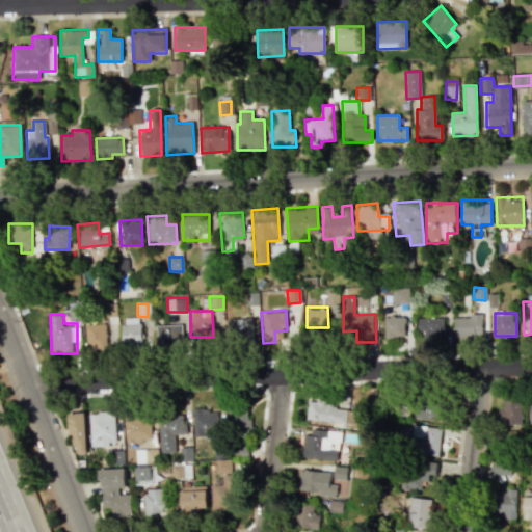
[(406,336),(386,338),(384,316),(404,314),(406,336)]
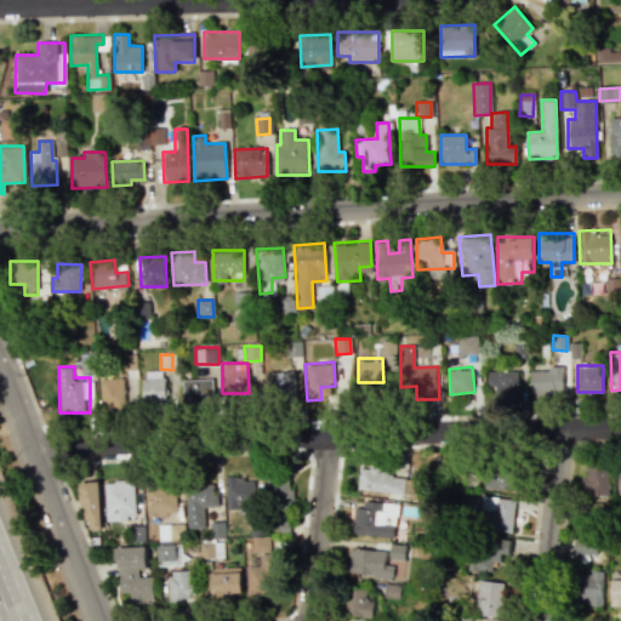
[(567,366),(567,394),(529,394),(529,366),(567,366)]
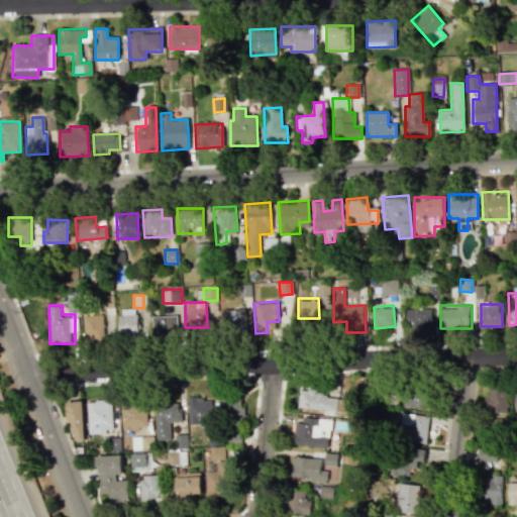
[(137,339),(127,339),(127,329),(118,329),(117,308),(137,307),(137,339)]
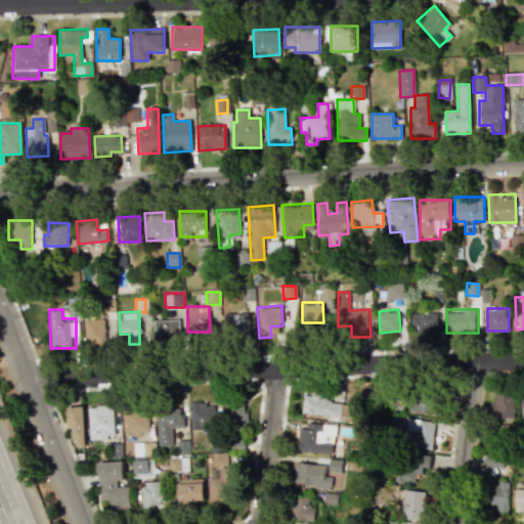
[(249,312),(250,333),(223,334),(222,313),(249,312)]
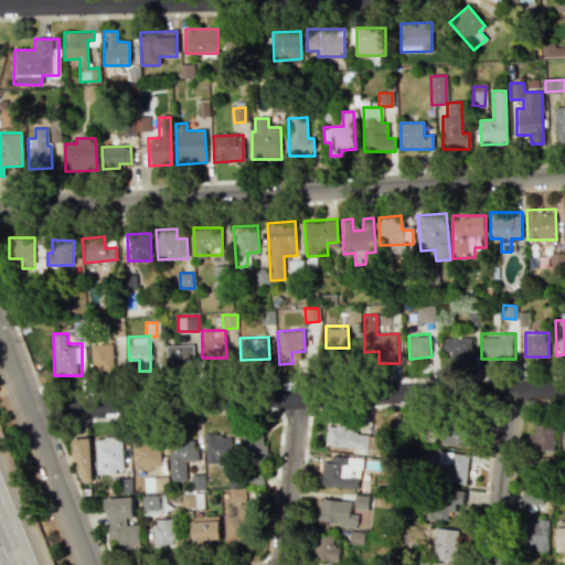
[(472,337),(472,359),(444,360),(444,337),(472,337)]
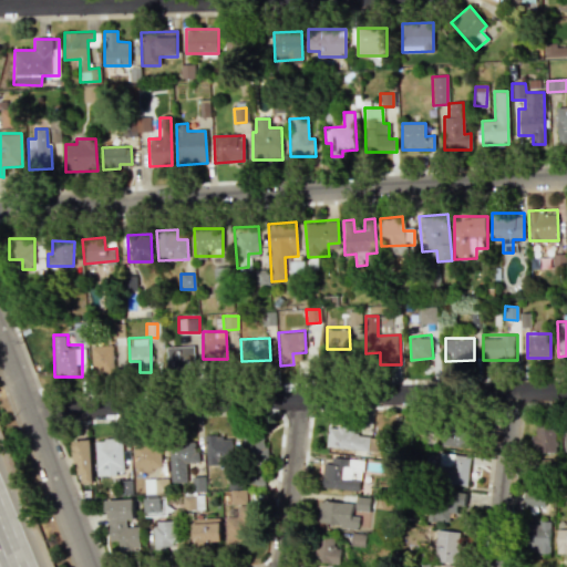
[(115,373),(93,377),(90,346),(112,342),(115,373)]
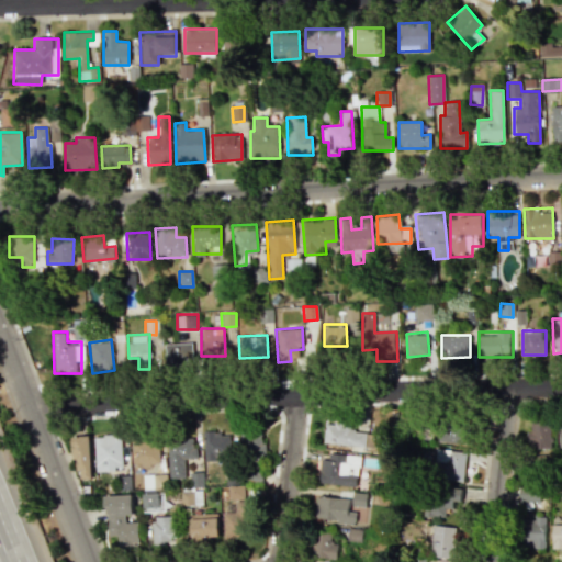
[(192,341),(193,364),(165,366),(164,343),(192,341)]
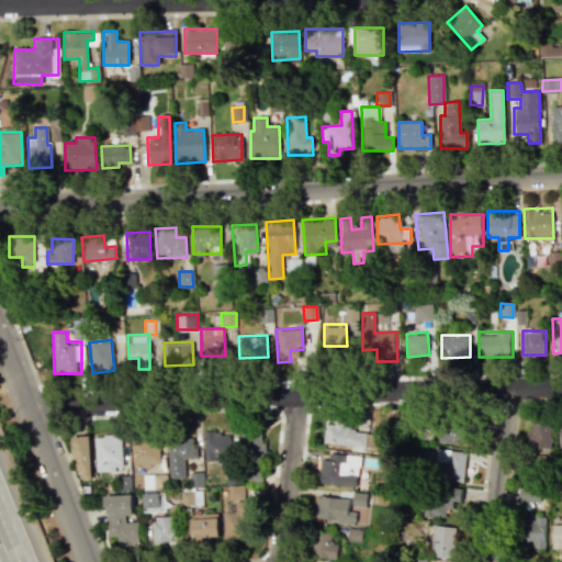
[(553,447),(527,450),(524,420),(550,417),(553,447)]
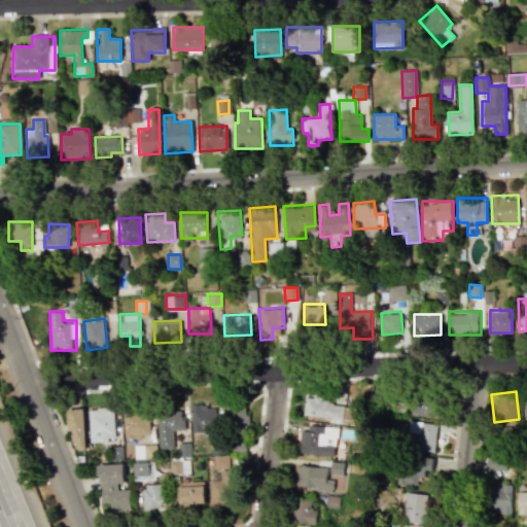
[(412,413),(437,415),(438,397),(413,395),(412,413)]
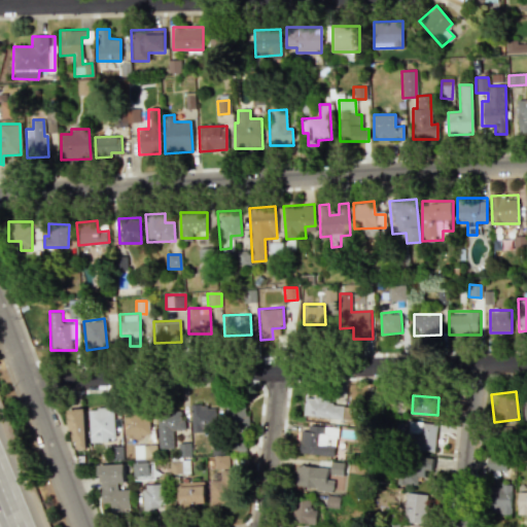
[(344,402),(305,397),(303,414),(342,420),(344,402)]
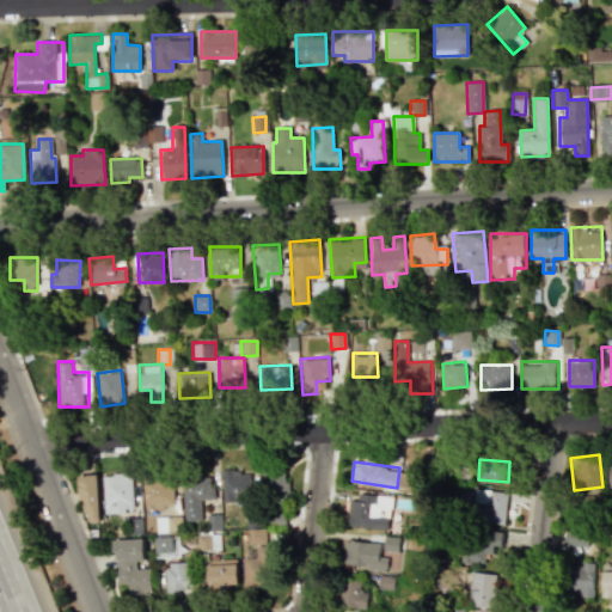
[(248,471),(221,471),(222,503),(249,502),(248,471)]
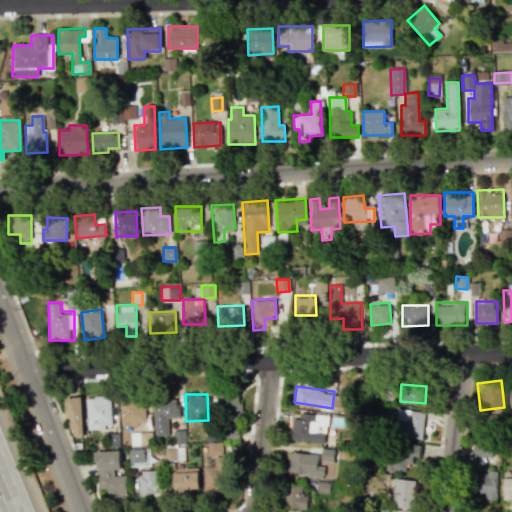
[(240,394),(219,394),(219,416),(240,416),(240,394)]
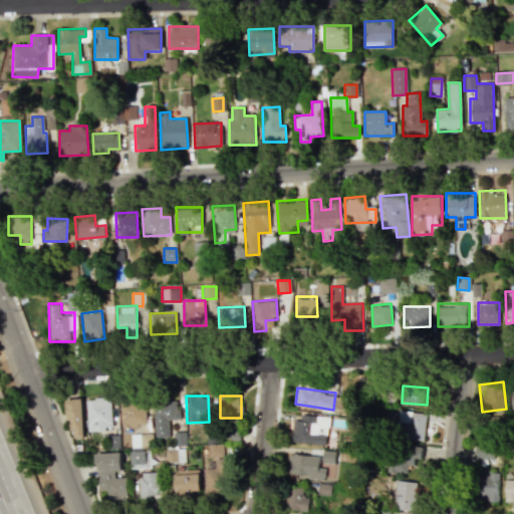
[(67,399),(69,439),(82,438),(81,399),(67,399)]
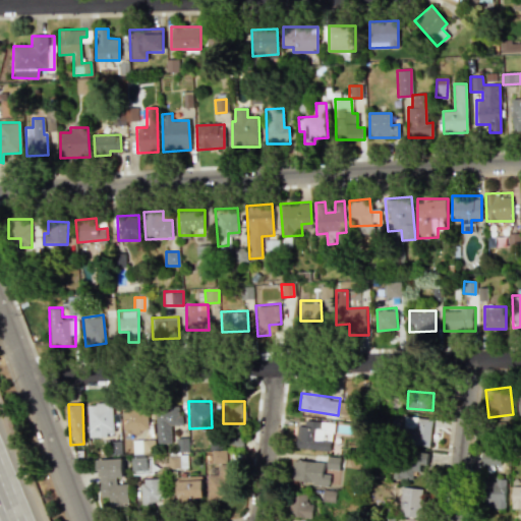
[(88,404),(89,437),(112,436),(112,404),(88,404)]
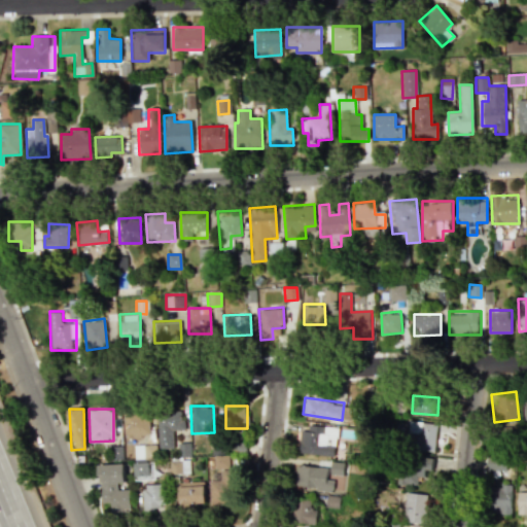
[(123,410),(124,434),(132,434),(132,436),(148,435),(147,409),(123,410)]
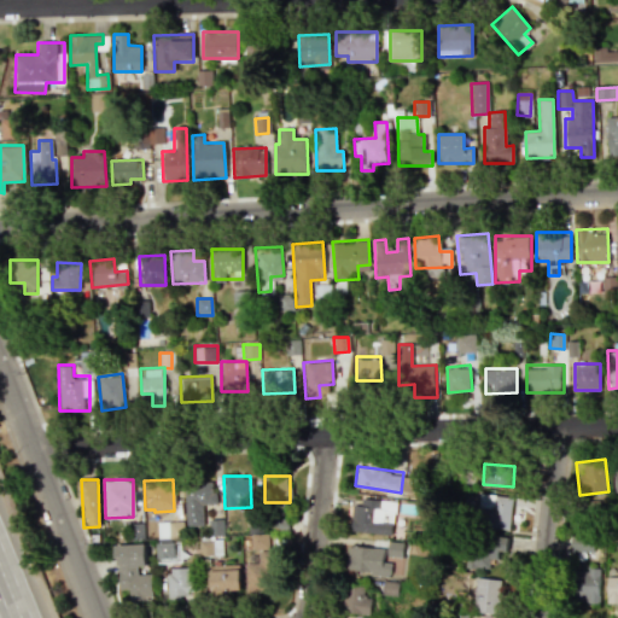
[(203,525),(202,505),(216,503),(215,482),(184,483),(185,526),(203,525)]
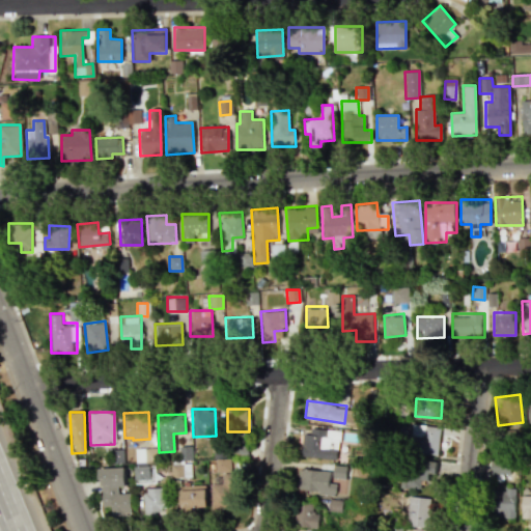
[(438,454),(440,426),(412,424),(411,452),(438,454)]
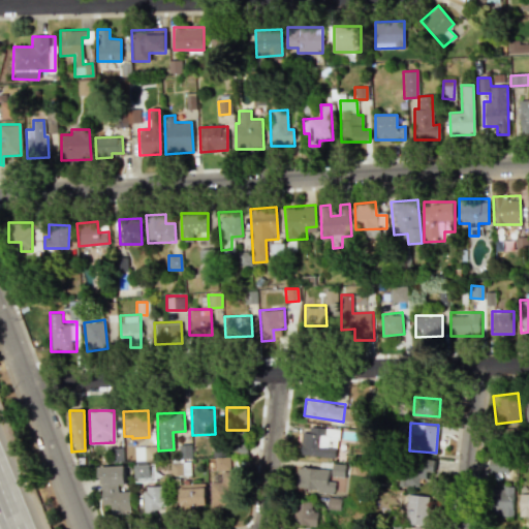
[(338,430),(302,427),(300,455),(336,458),(338,430)]
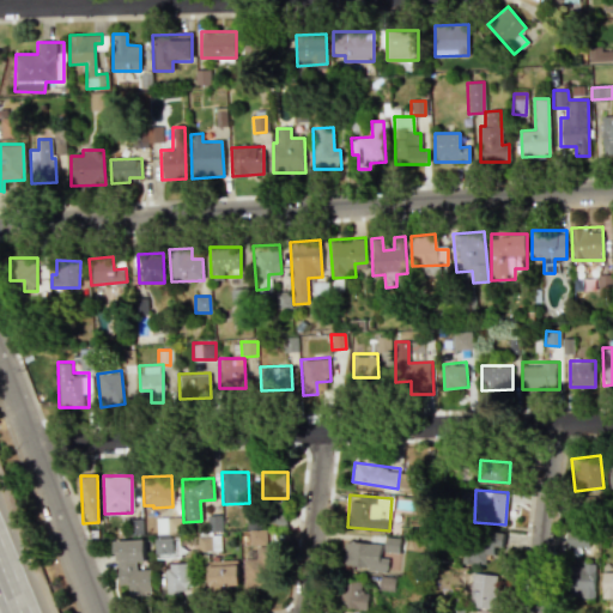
[(243,559),(243,588),(271,587),(269,547),(266,547),(266,529),(248,529),(248,546),(255,545),(255,558),(243,559)]
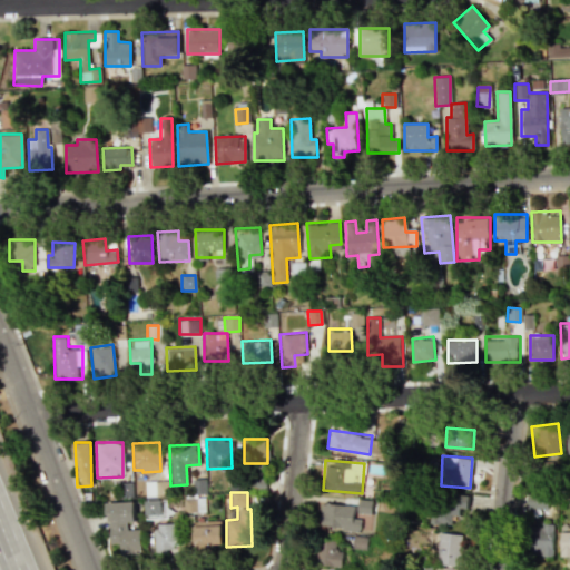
[(468,497),(433,492),(429,523),(454,527),(457,508),(467,509),(468,497)]
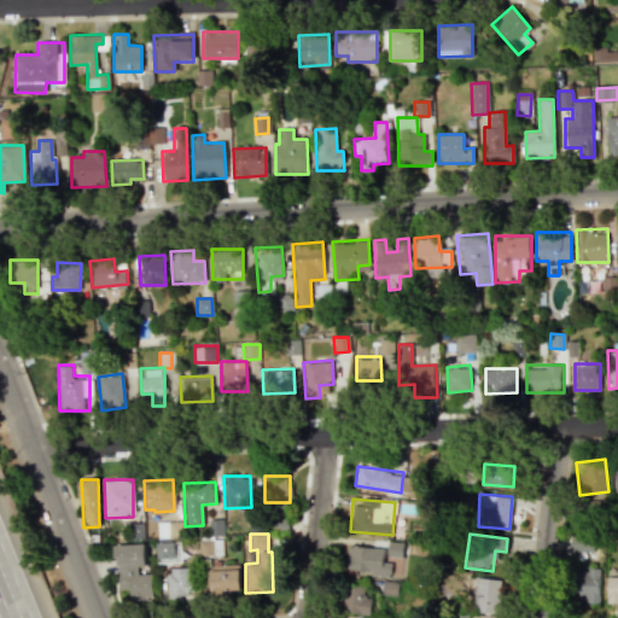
[(570,552),(593,551),(593,537),(570,538),(570,552)]
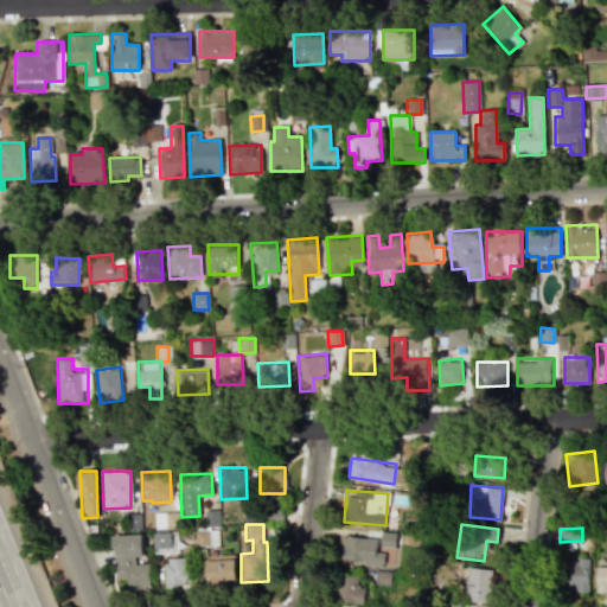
[(218,545),(217,530),(195,531),(195,545),(218,545)]
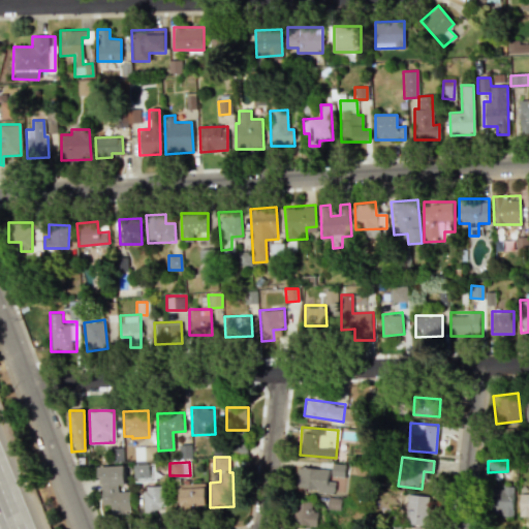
[(133,465),(134,481),(154,480),(154,464),(133,465)]
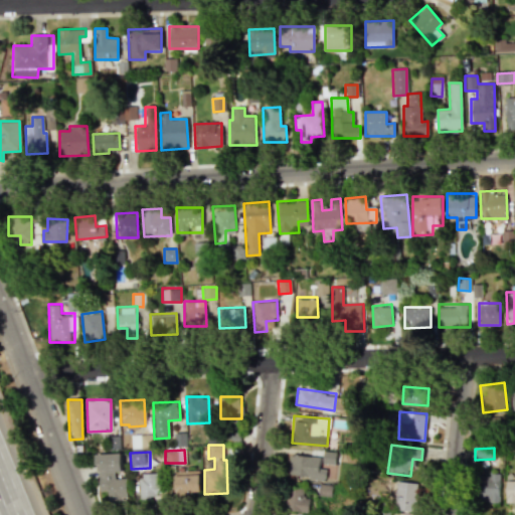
[(322,464),(335,465),(336,452),(323,452),(322,464)]
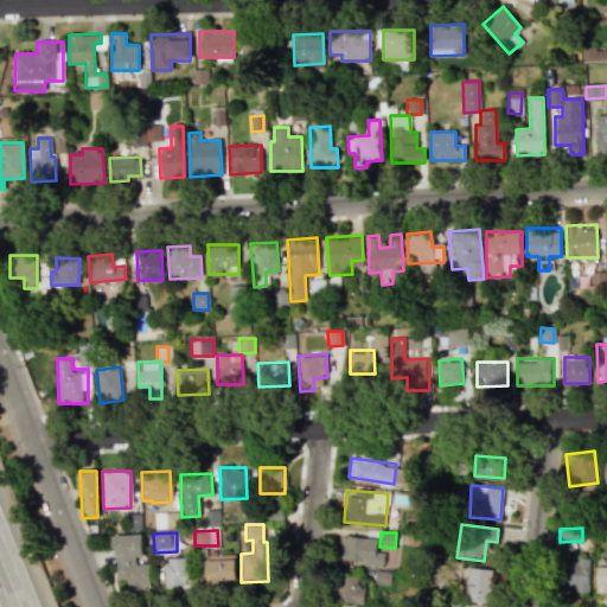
[(148,563),(134,564),(134,556),(142,556),(142,535),(114,535),(115,580),(127,580),(127,589),(149,589),(148,563)]
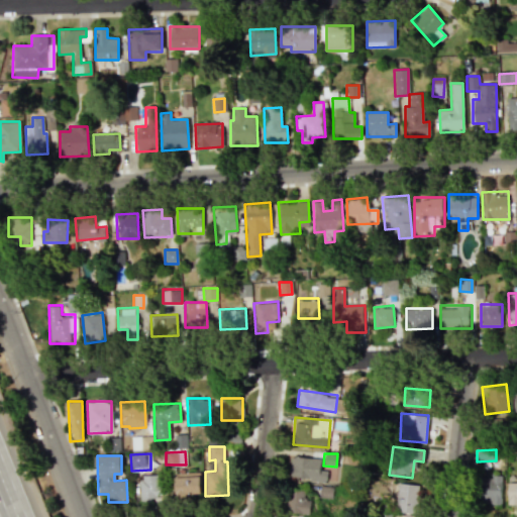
[(289,479),(326,481),(326,471),(320,471),(320,458),(290,457),(289,479)]
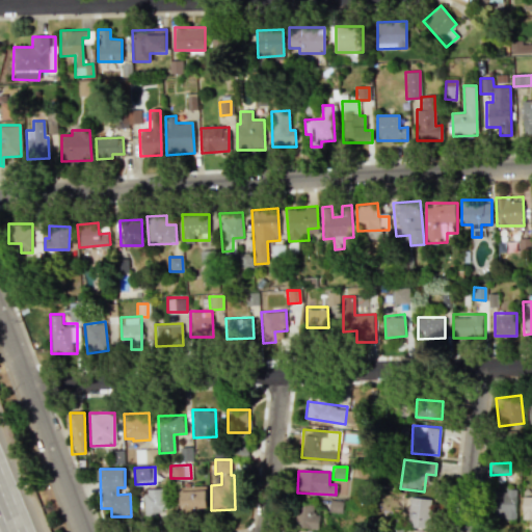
[(531,480),(531,519),(523,520),(522,494),(531,494),(531,480)]
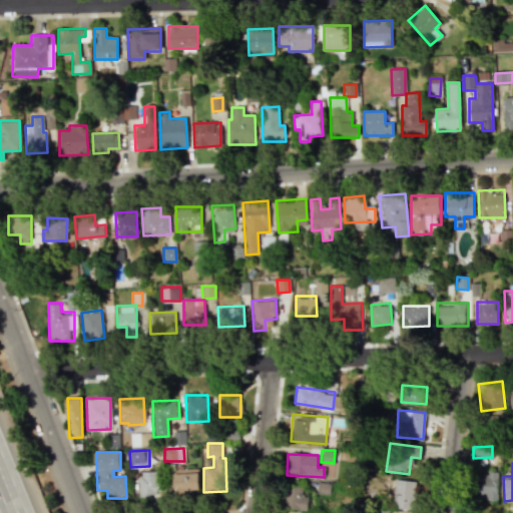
[(173,492),(199,491),(198,468),(173,469),(173,492)]
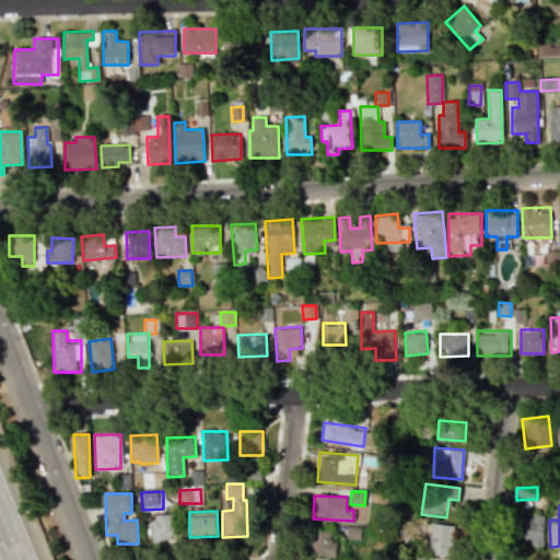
[(517,513),(544,514),(543,547),(516,546),(517,513)]
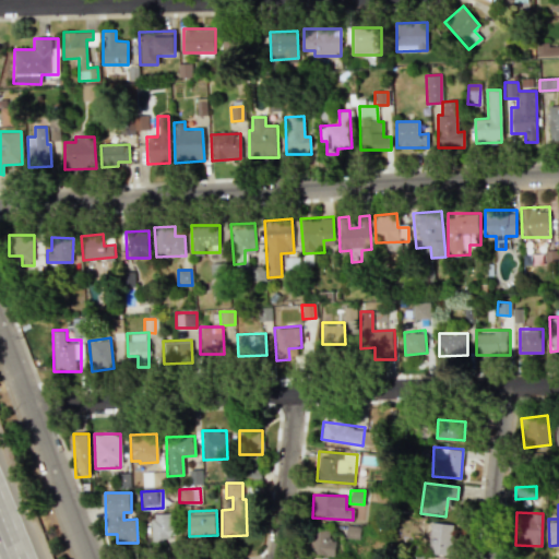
[(174,542),(171,513),(151,514),(152,543),(174,542)]
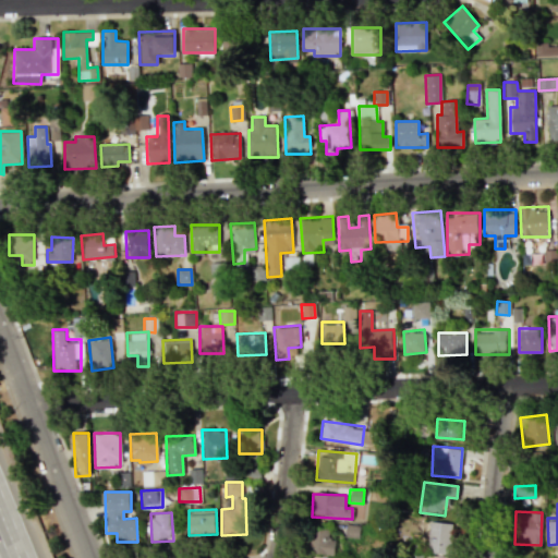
[(449,554),(451,523),(429,522),(427,553),(449,554)]
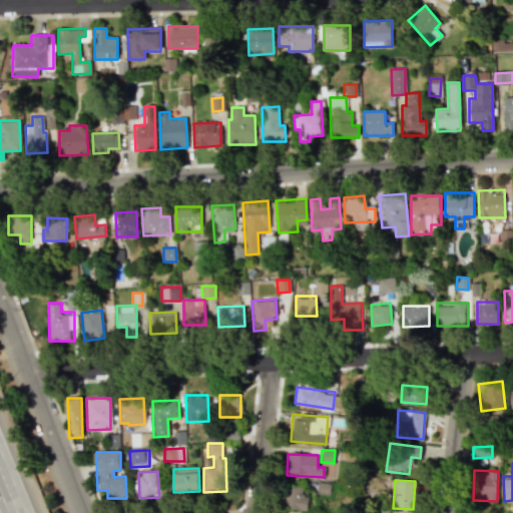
[(330,483),(318,482),(317,493),(329,495),(330,483)]
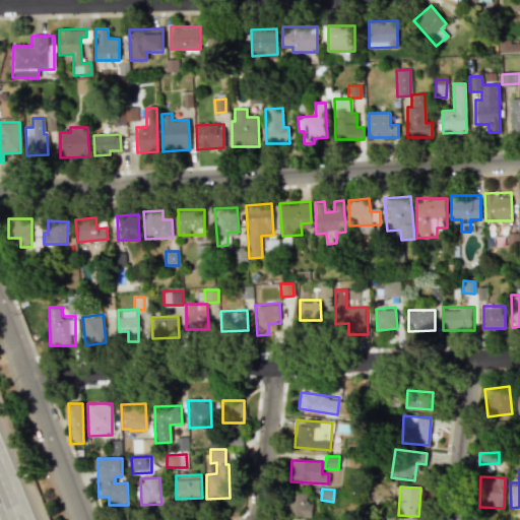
[(311,517),(312,502),(304,502),(305,494),(289,493),(287,515),(311,517)]
